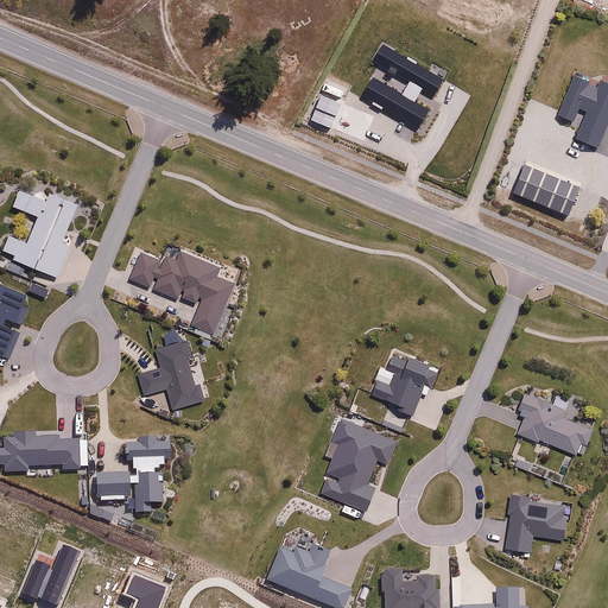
[(63,247),(78,207),(50,196),(48,204),(18,192),(12,206),(40,216),(30,245),(11,238),(5,252),(16,255),(13,263),(58,278),(69,249),(63,247)]
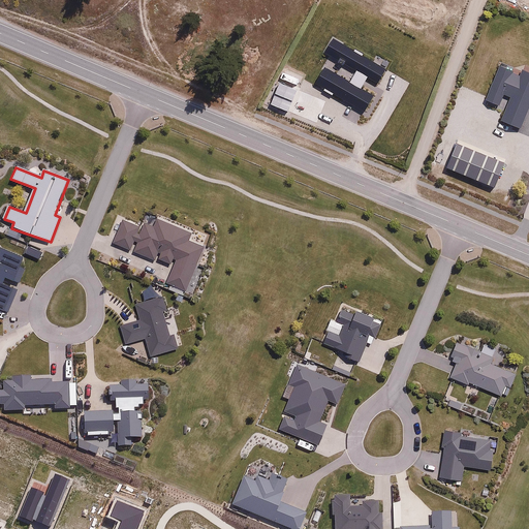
[(191,297),(212,248),(204,245),(208,235),(156,213),(151,225),(143,222),(142,223),(117,213),(106,237),(96,232),(91,246),(163,277),(160,283),(191,297)]
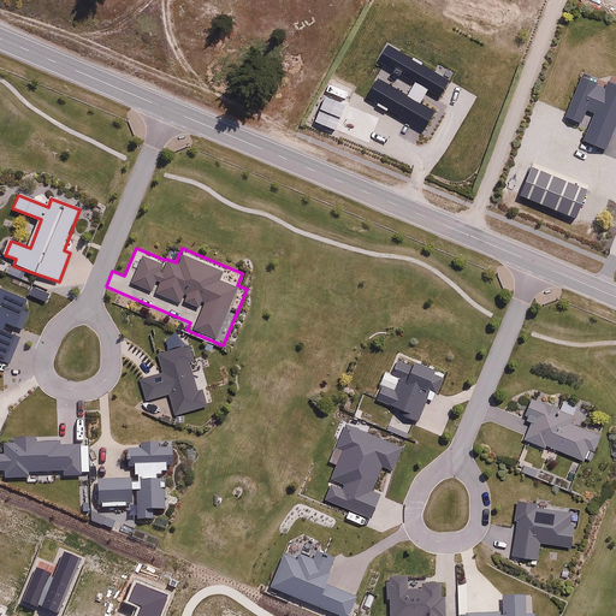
[(193,349),(159,356),(164,374),(141,379),(146,402),(169,397),(172,418),(207,410),(201,385),(195,386),(193,372),(197,371),(193,349)]
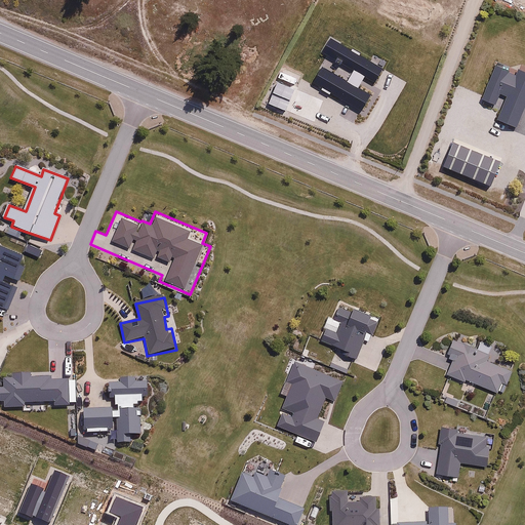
[(354,312),(341,307),(334,324),(356,332),(357,330),(366,334),(367,333),(372,335),(379,319),(356,309),(354,312)]
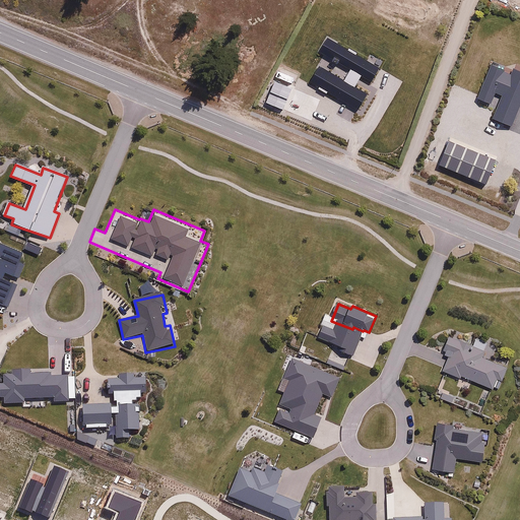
[(463,376),(495,390),(499,381),(502,383),(508,370),(482,359),(485,352),(451,337),(444,353),(451,356),(443,373),(461,381),(463,376)]
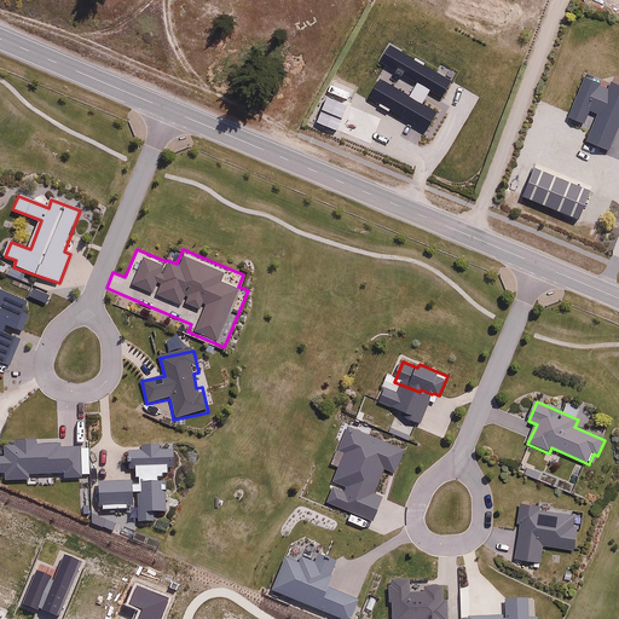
[(334,487),(328,503),(374,521),(383,498),(375,495),(386,469),(397,474),(406,451),(350,427),(340,451),(346,455),(334,482),(347,489),(346,492),(334,487)]
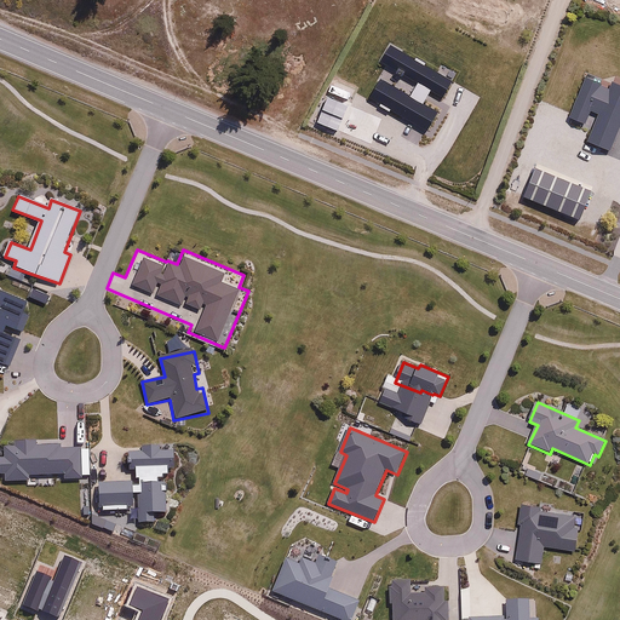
[(143,452),(130,452),(130,469),(136,468),(136,481),(139,481),(139,486),(132,486),(132,482),(99,483),(101,506),(102,506),(103,515),(130,514),(130,509),(133,509),(133,498),(137,497),(138,527),(156,527),(156,517),(166,517),(165,515),(171,515),(170,487),(161,488),(161,482),(164,482),(164,476),(168,476),(168,466),(177,465),(177,449),(162,451),(162,447),(143,448),(143,452)]
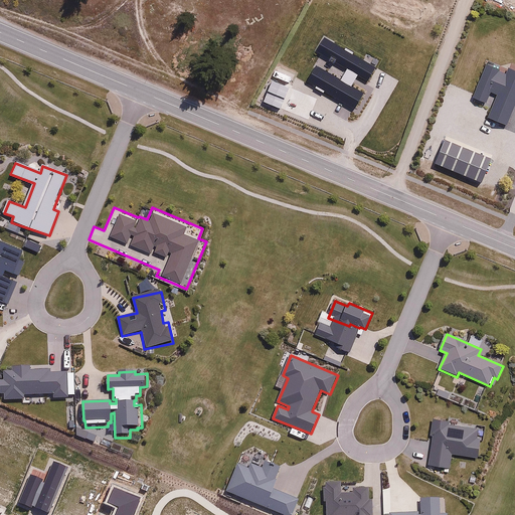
[(450,469),(452,456),(480,459),(482,440),(478,439),(480,430),(450,425),(450,422),(435,420),(427,466),(450,469)]
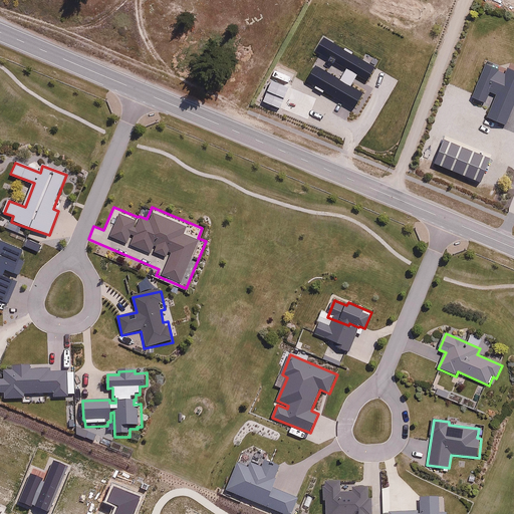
[(238,464),(226,492),(279,513),(292,513),(299,500),(274,489),(277,481),(275,480),(280,468),(265,462),(262,468),(251,464),(249,468),(238,464)]
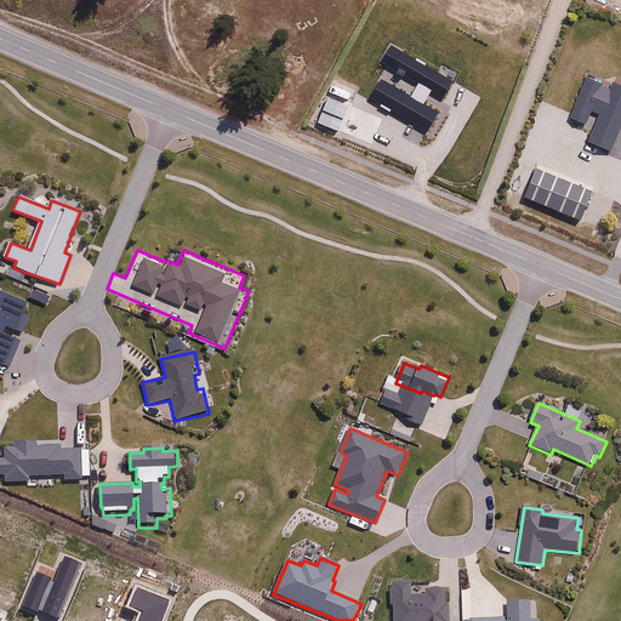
[(409,580),(389,580),(389,586),(387,587),(388,605),(389,605),(391,620),(448,620),(446,602),(443,603),(442,587),(425,588),(425,593),(410,594),(409,580)]
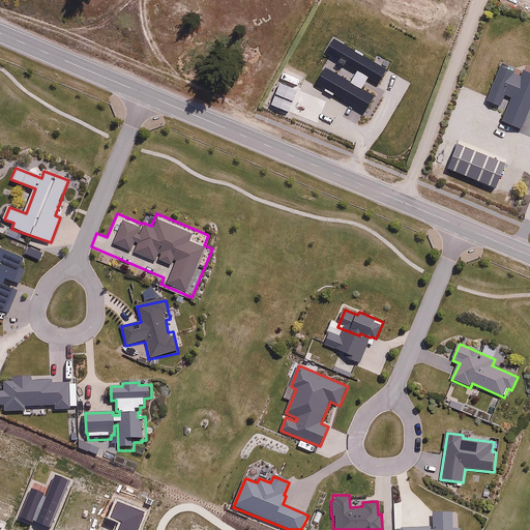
[(429,526),(399,527),(399,529),(458,529),(459,529),(451,529),(450,511),(431,512),(432,529),(430,529),(429,526)]
